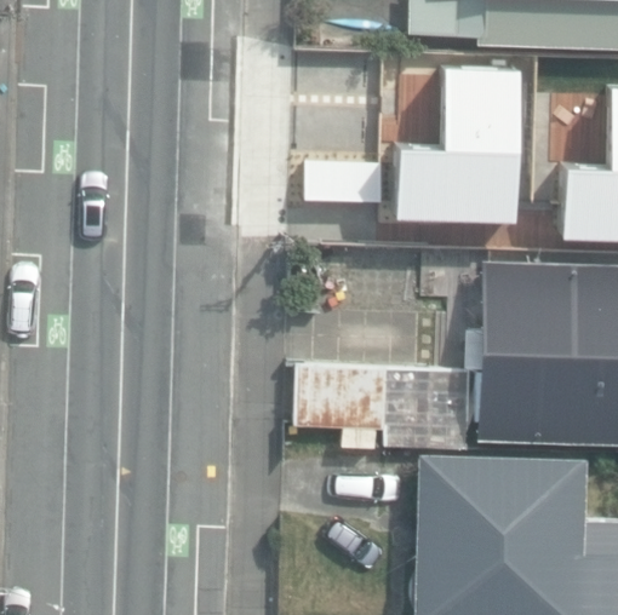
[(617,0),(407,0),(407,36),(476,39),(476,46),(617,50),(617,0)]
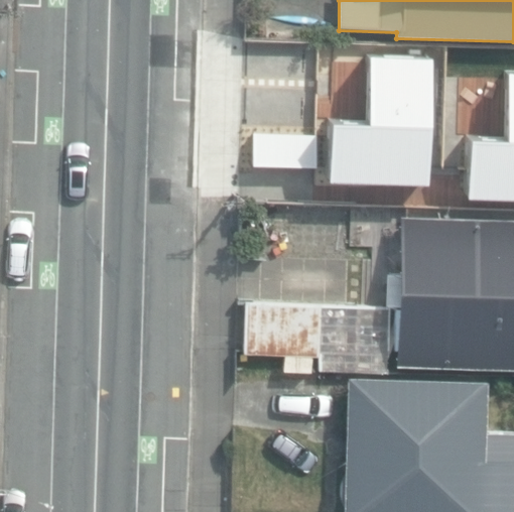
[(430,186),(513,188),(513,47),(483,46),(482,67),(434,65),(430,186)]
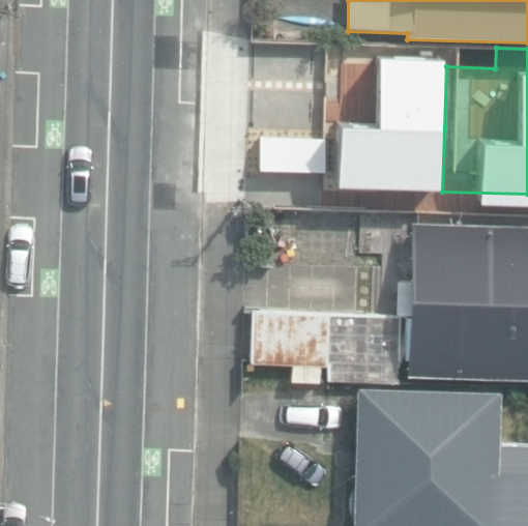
[(259,209),(363,214),(368,126),(263,121),(259,209)]
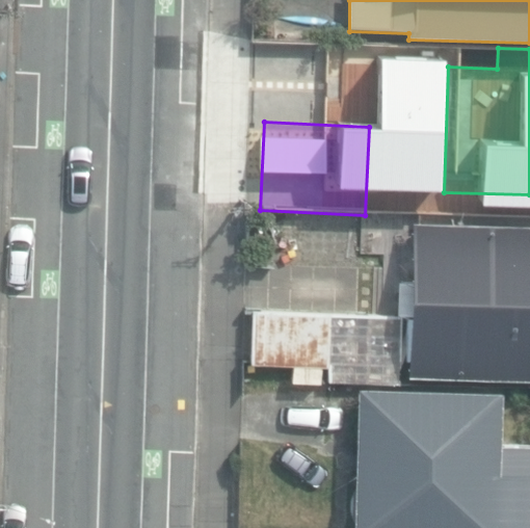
[(409,380),(529,383),(529,229),(413,227),(409,380)]
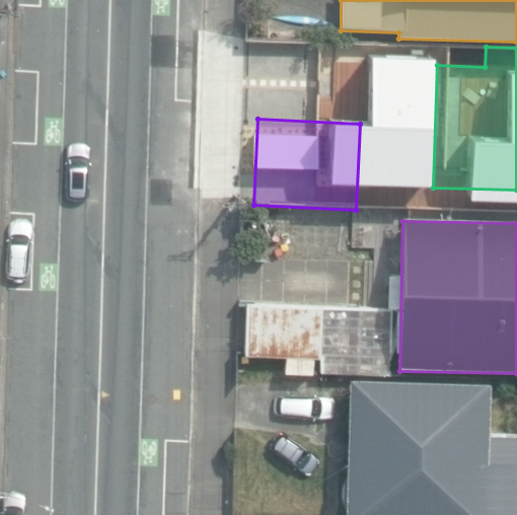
[(345,373),(386,375),(389,312),(345,310),(329,309),(329,311),(325,311),(326,307),(251,304),(249,356),(322,360),(321,372),(322,372),(345,373)]
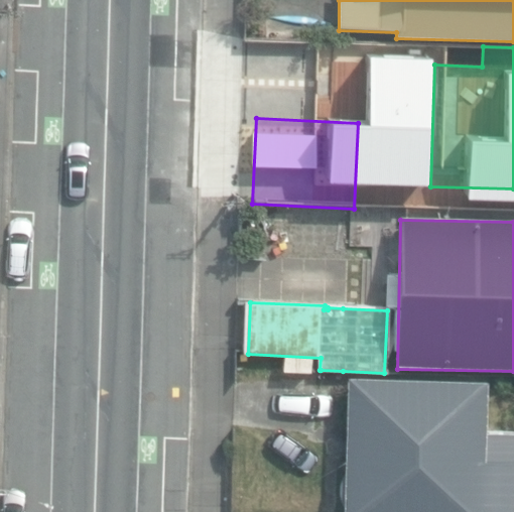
[(513,433),(490,432),(492,388),(490,388),(490,385),(351,379),(347,477),(344,479),(340,482),(339,497),(345,503),(345,504),(344,511),(513,511),(513,433)]
